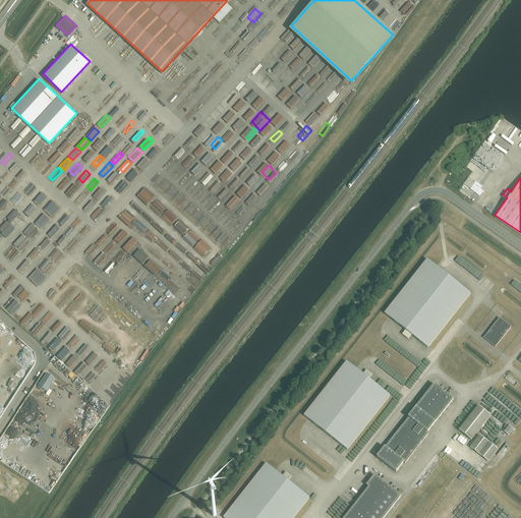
[(259,190),(267,181),(263,178),(255,186),(259,190)]
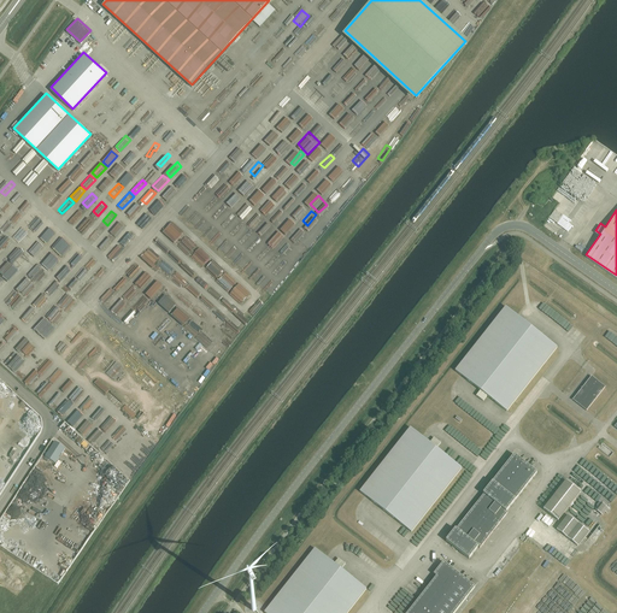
[(88,216),(80,225),(84,229),(93,219),(88,216)]
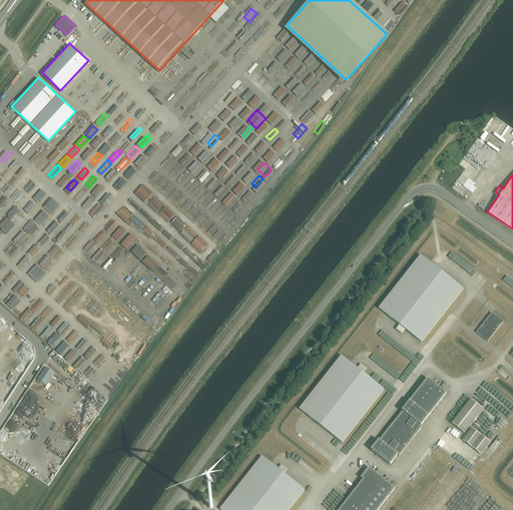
[(101,182),(93,191),(97,195),(105,186),(101,182)]
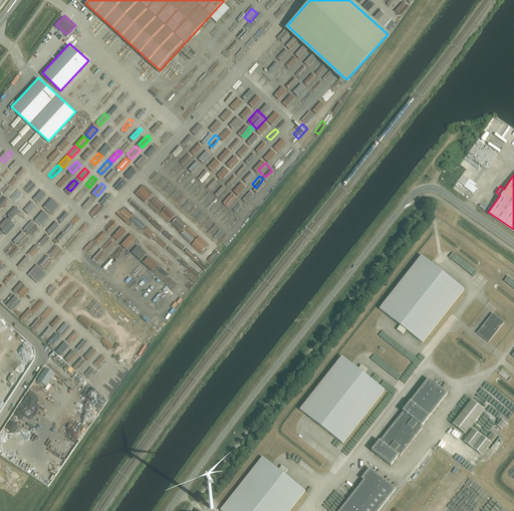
[(50,200),(56,193),(53,190),(46,198),(50,200)]
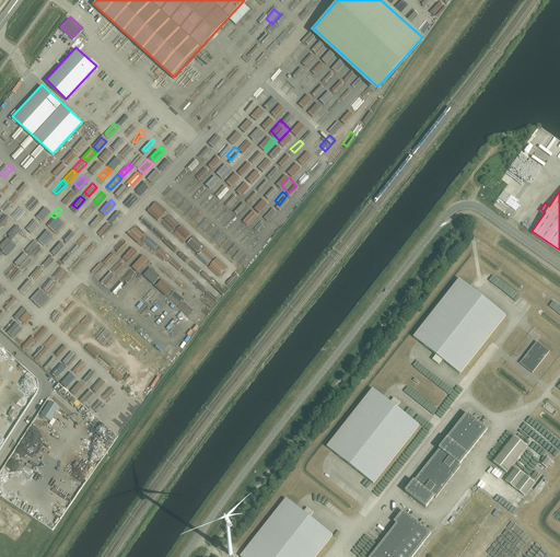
[(119,208),(111,218),(116,222),(125,212),(119,208)]
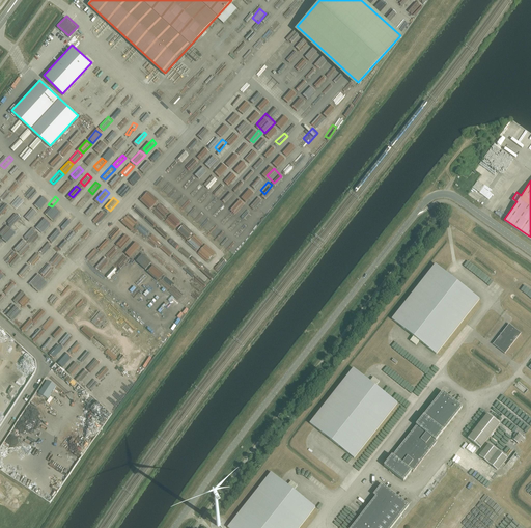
[(93,201),(86,210),(90,214),(98,205),(93,201)]
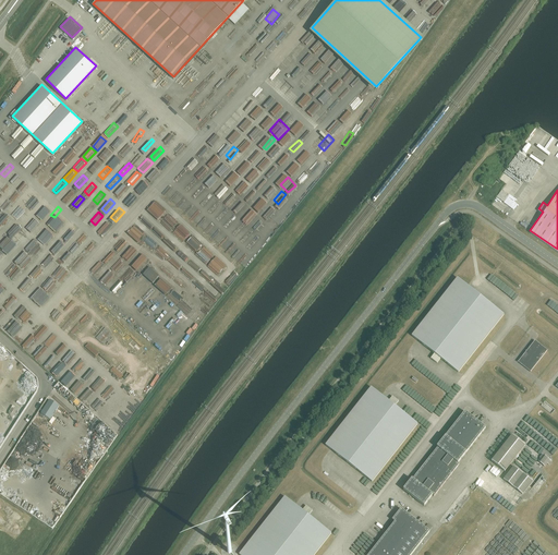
[(60,222),(62,226),(70,219),(69,217),(60,222)]
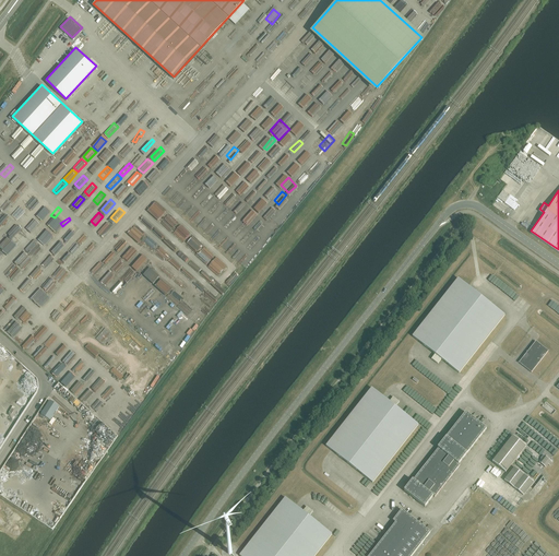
[(108,221),(100,229),(105,233),(113,224),(108,221)]
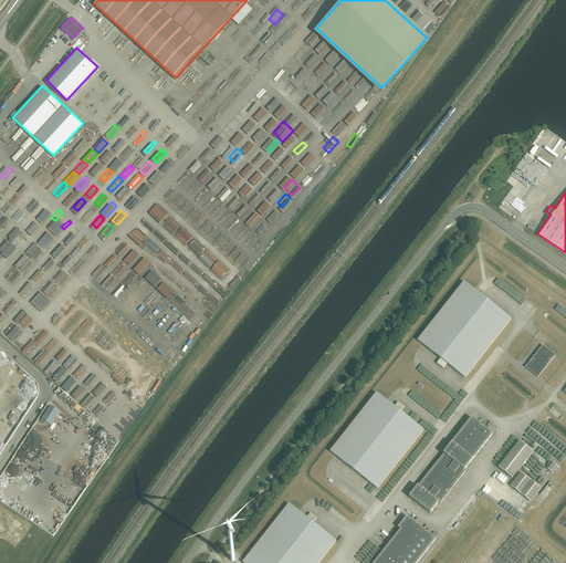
[(142,243),(148,236),(137,226),(130,233),(142,243)]
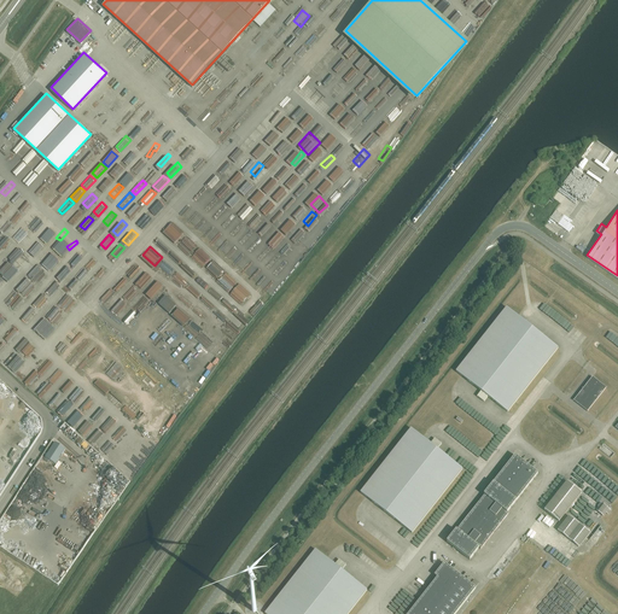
[(220,253),(232,262),(235,258),(223,249),(220,253)]
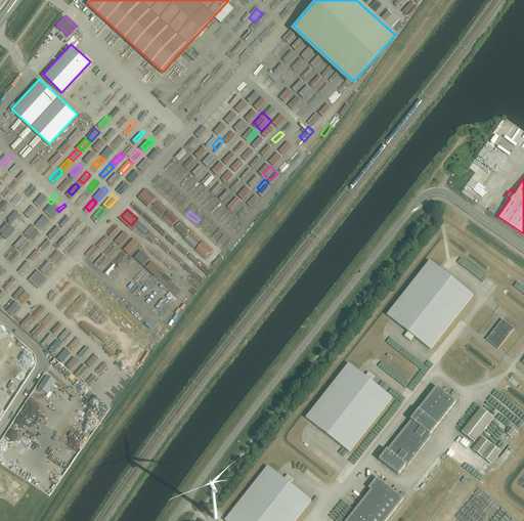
[(28,235),(38,225),(33,220),(23,231),(28,235)]
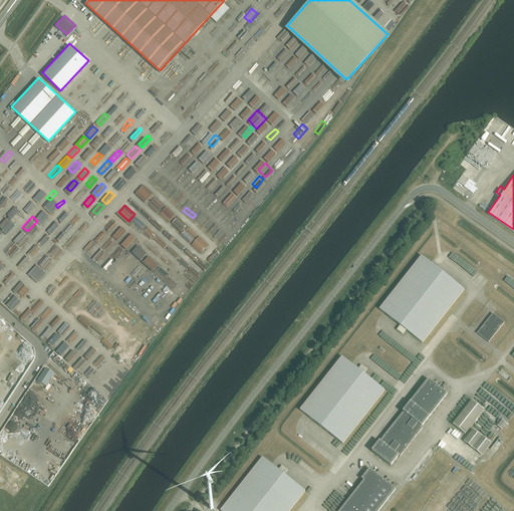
[(108,224),(119,233),(122,229),(112,219),(108,224)]
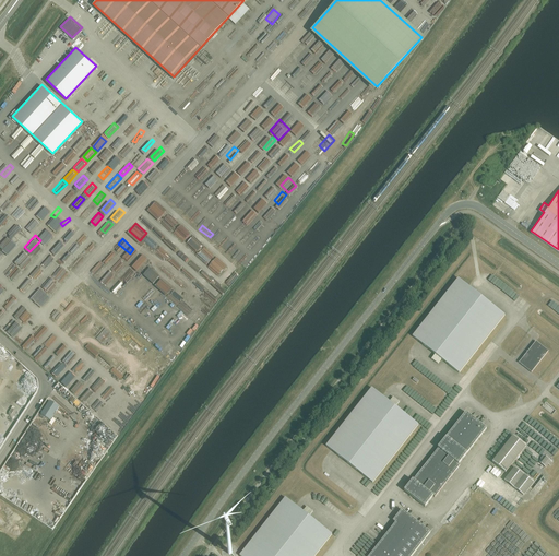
[(149,247),(155,253),(163,246),(155,239),(149,247)]
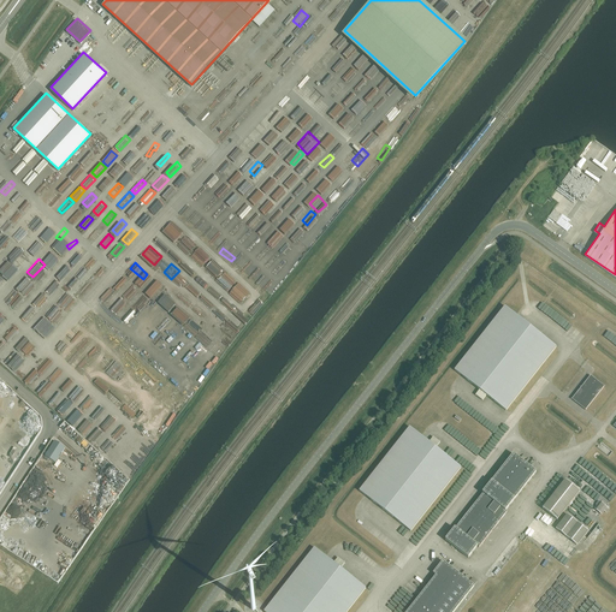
[(244,274),(256,285),(260,281),(248,271),(244,274)]
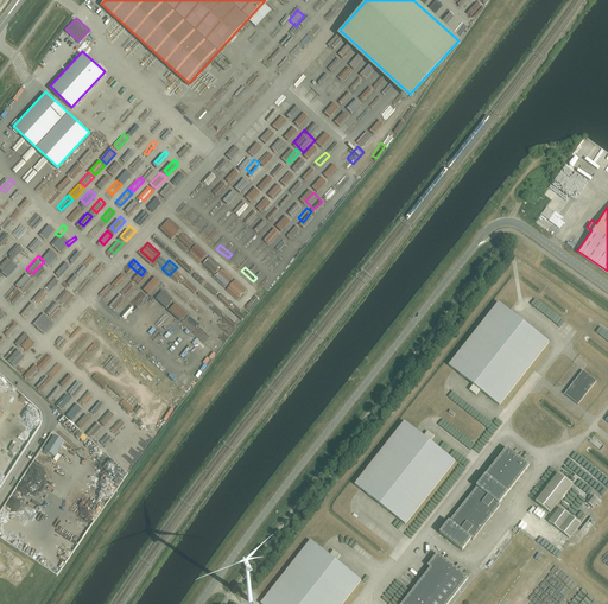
[(67,304),(75,292),(67,286),(58,297),(67,304)]
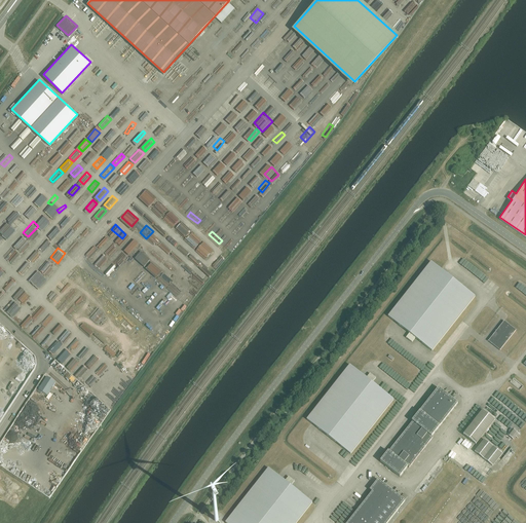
[(45,274),(55,263),(50,259),(40,270),(45,274)]
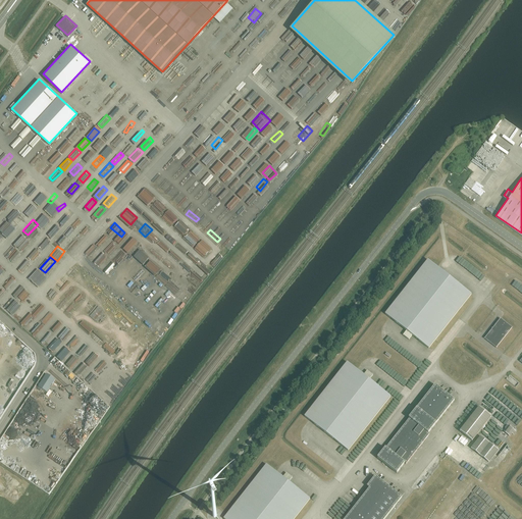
[(471,291),(437,264),(428,257),(385,311),(406,327),(403,332),(409,336),(412,332),(428,346),(429,346),(471,291)]
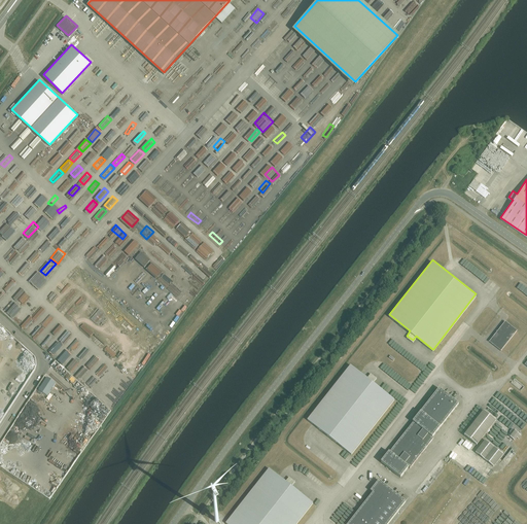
[(22,272),(27,267),(28,267),(31,264),(28,260),(20,270),(22,272)]
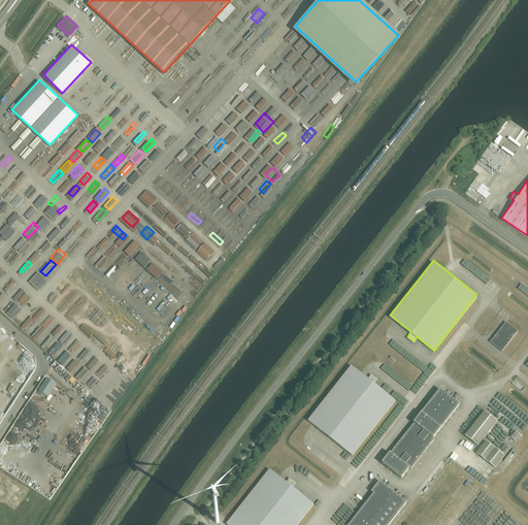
[(78,301),(86,295),(81,290),(73,296),(78,301)]
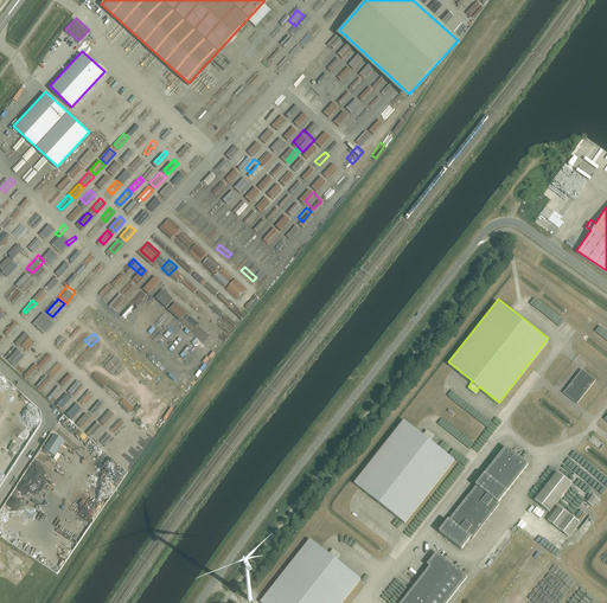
[(23,370),(27,374),(38,364),(33,359),(23,370)]
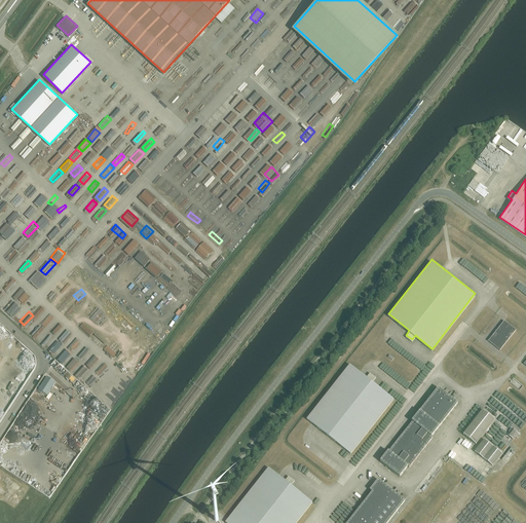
[(503,318),(488,338),(499,347),(516,327),(503,318)]
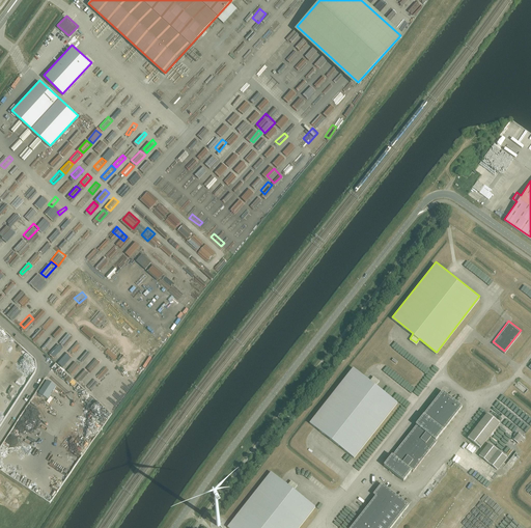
[(91,352),(83,361),(86,364),(94,354),(91,352)]
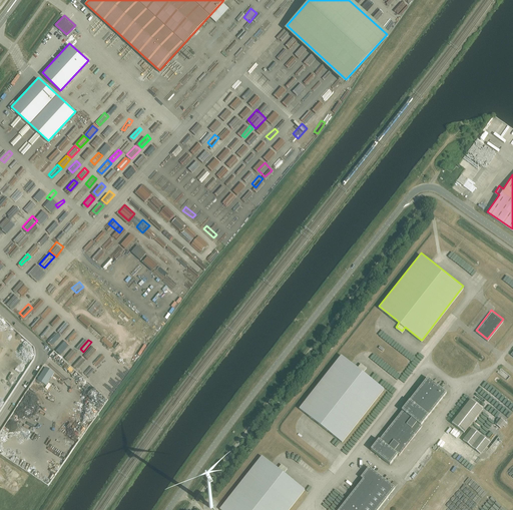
[(384,387),(363,370),(367,366),(361,362),(357,366),(351,361),(341,353),(299,406),(304,410),(342,440),(384,387)]
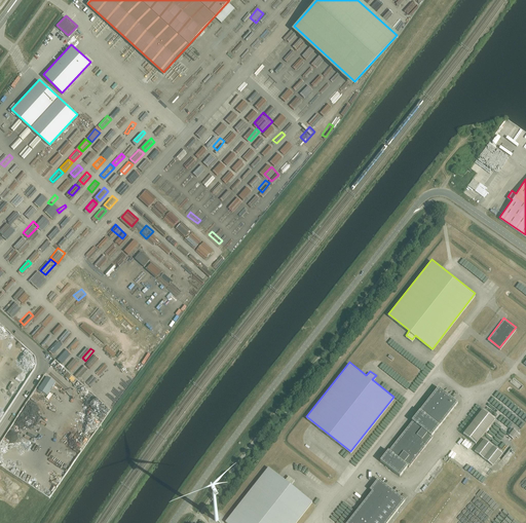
[(47,374),(38,387),(47,393),(55,380),(47,374)]
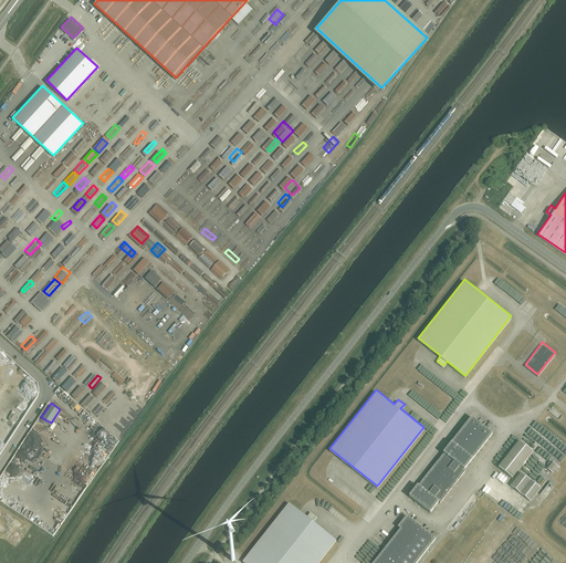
[(548,408),(559,417),(563,413),(553,404),(548,408)]
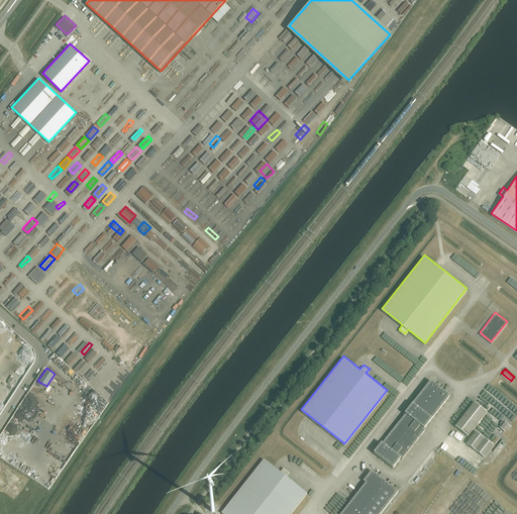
[(425,427),(424,426),(450,394),(430,378),(405,412),(382,441),(382,440),(374,450),(393,466),(401,455),(402,456),(425,427)]
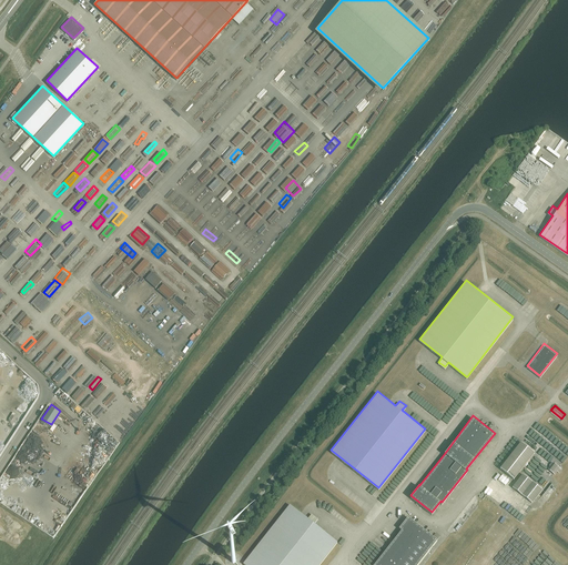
[(124,426),(119,433),(123,436),(129,429),(124,426)]
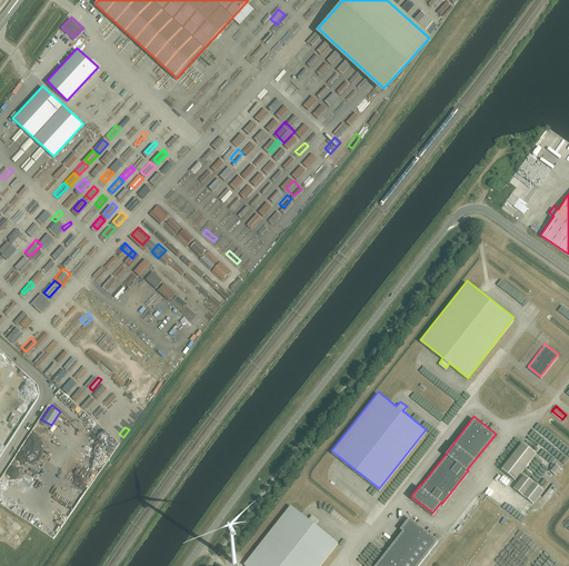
[(501,467),(515,477),(535,452),(522,440),(501,467)]
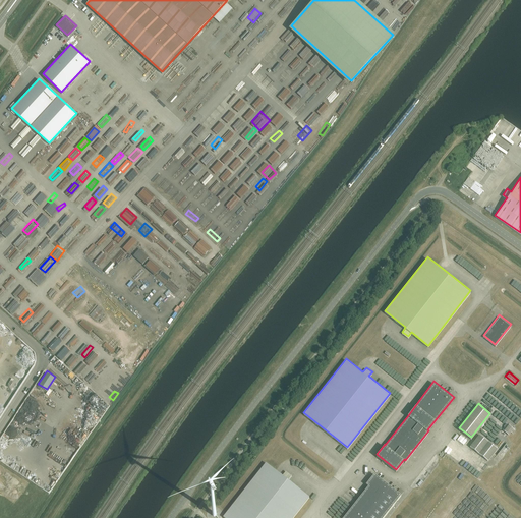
[(479,433),(474,440),(470,445),(487,458),(490,455),(498,447),(479,433)]
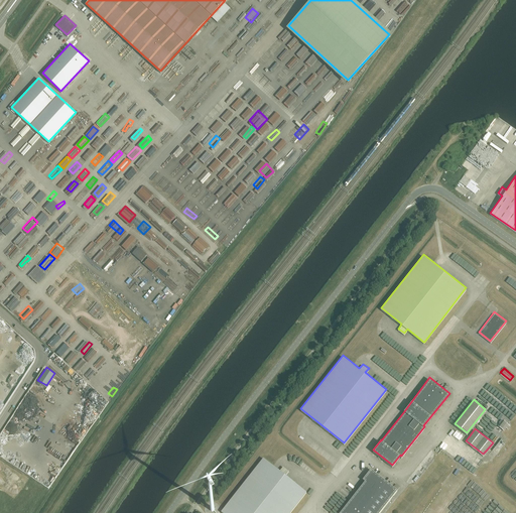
[(279,469),(273,464),(263,456),(221,510),(225,512),(288,512),(306,490),(285,474),(289,469),(283,465),(279,469)]
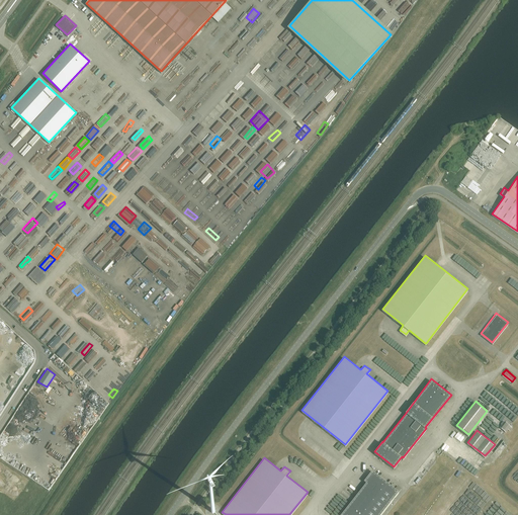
[(341,514),(378,514),(393,498),(394,497),(395,496),(399,490),(374,470),(366,482),(354,496),(352,500),(351,501),(340,514),(341,514)]
